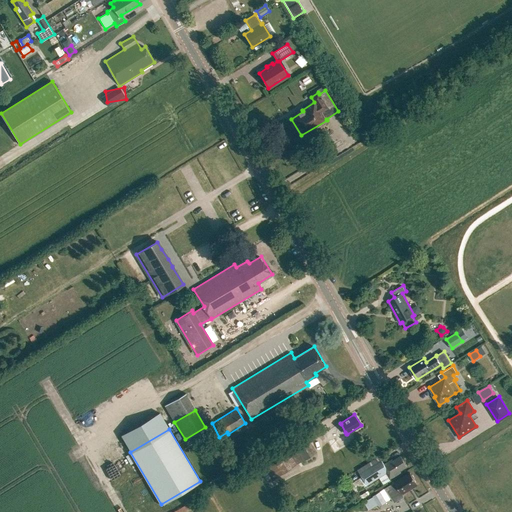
[(269,483),(316,452),(307,437),(284,453),(281,447),(256,464),(269,483)]
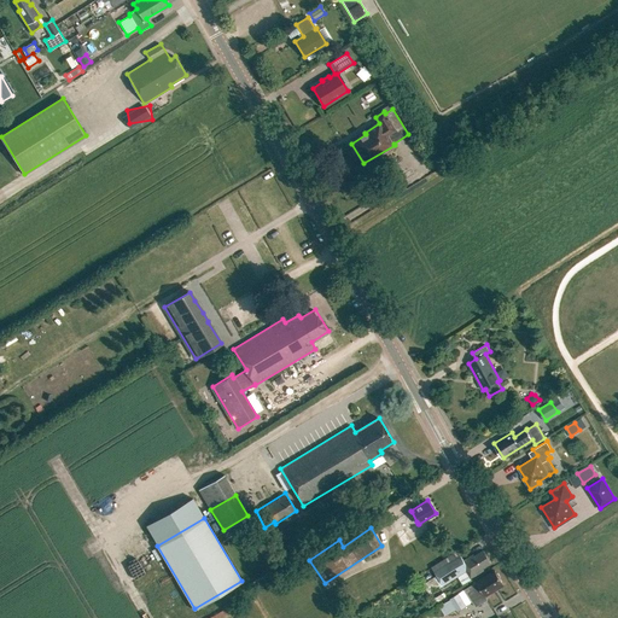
[(429,593),(443,584),(470,569),(474,576),(484,570),(483,567),(491,563),(483,551),(474,557),(473,554),(465,560),(458,551),(431,566),(437,575),(423,583),(429,593)]
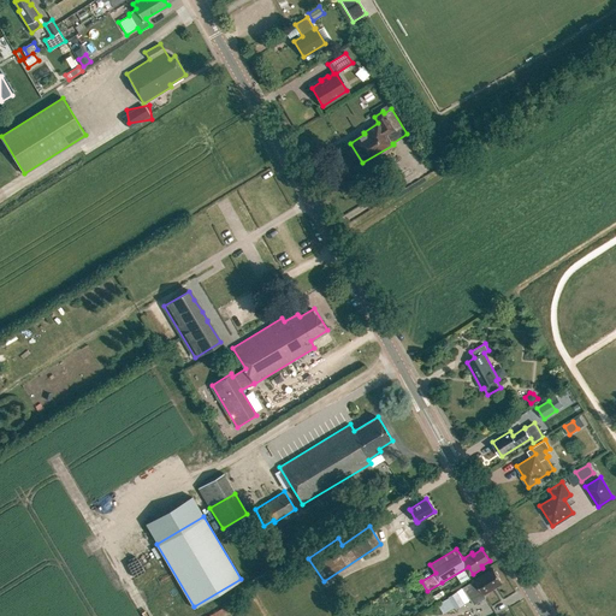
[(485,592),(502,581),(493,568),(465,586),(475,604),(487,596),(485,592)]
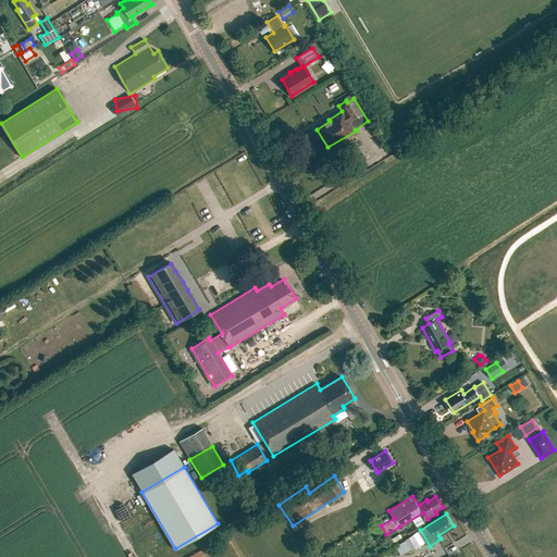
[(406,540),(411,549),(412,551),(420,545),(413,534),(406,540)]
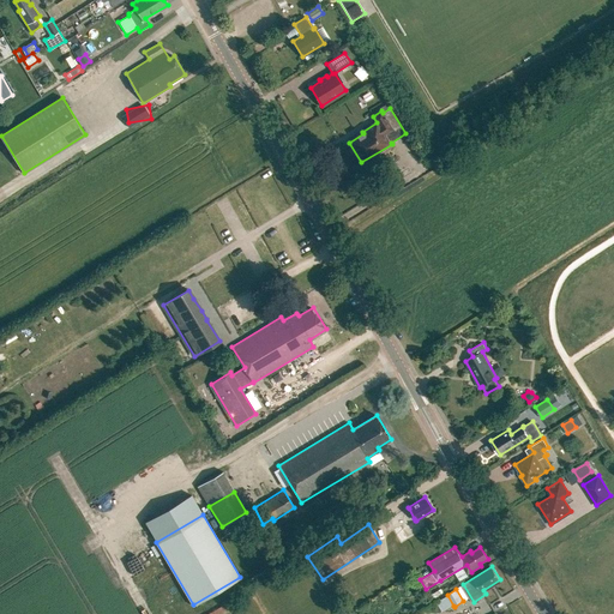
[(443,612),(453,606),(447,595),(437,602),(443,612)]
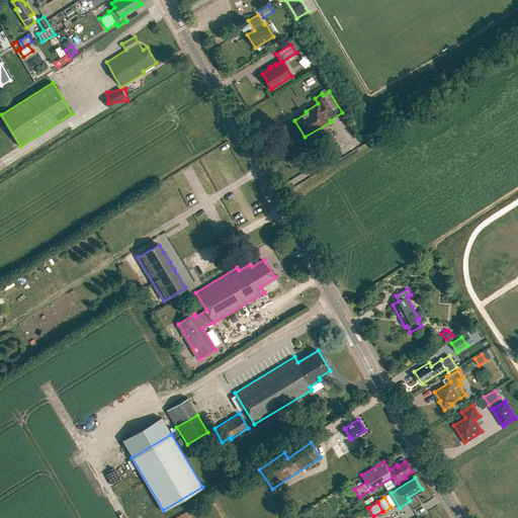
[(174,512),(176,517),(190,510),(187,505),(174,512)]
